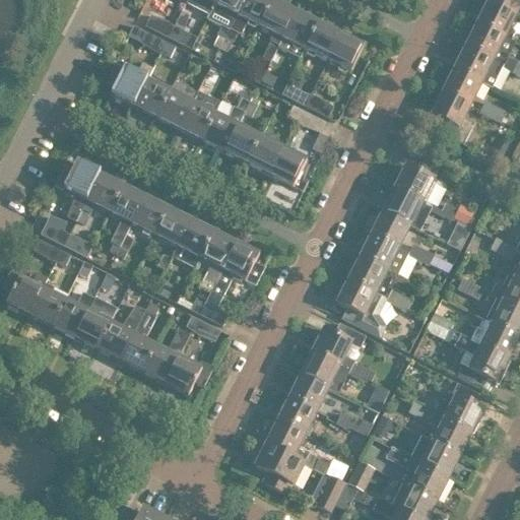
[(214,0),(186,0),(185,4),(207,15),(212,4),(214,0)]
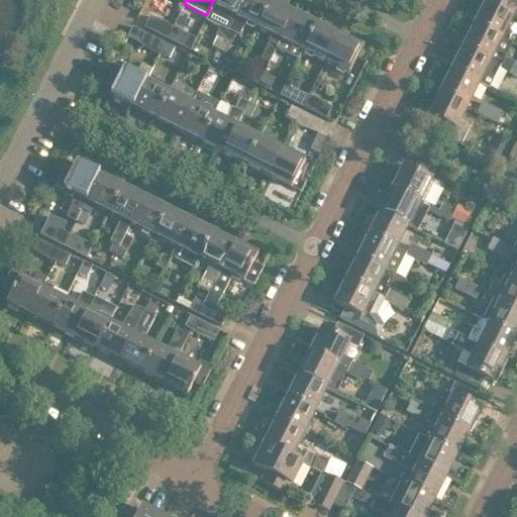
[(217,48),(241,0),(213,0),(211,4),(223,9),(216,24),(219,25),(215,34),(216,35),(211,45),(217,48)]
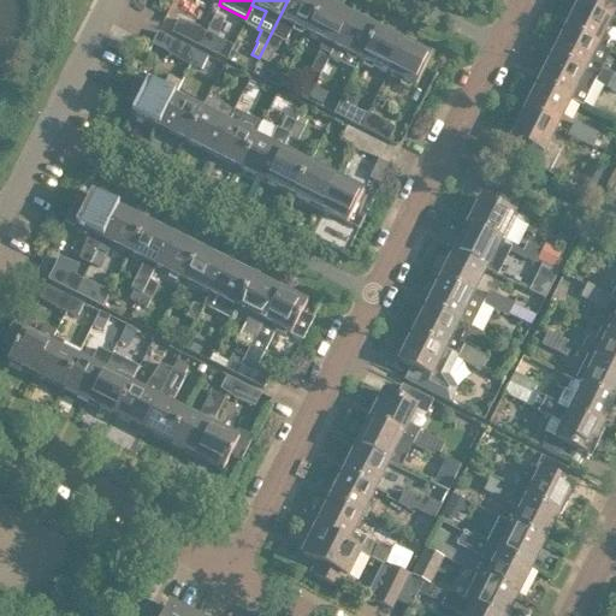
[(320,0),(288,0),(259,58),(266,61),(272,49),(274,49),(279,40),(283,42),(291,24),(306,31),(320,0)]
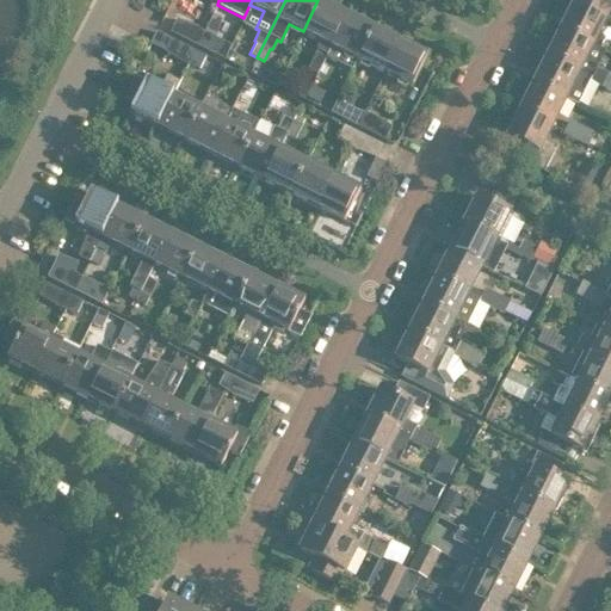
[(345,13),(319,0),(318,0),(303,31),(319,39),(306,68),(315,73),(323,57),(325,55),(345,13)]
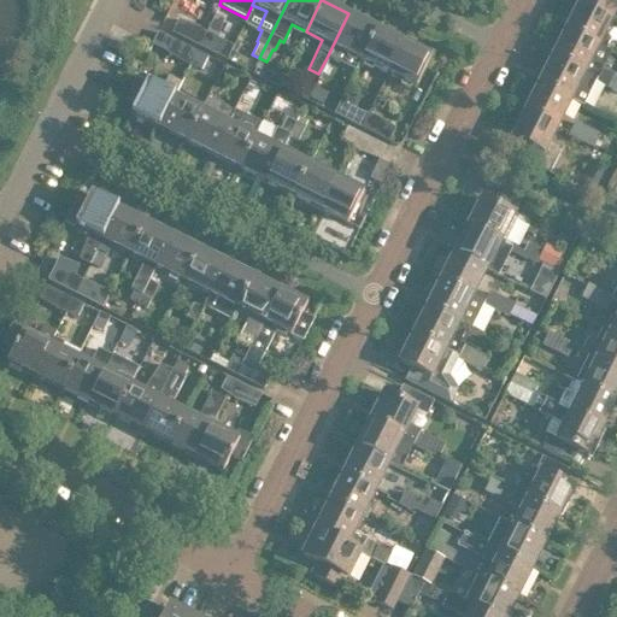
[(616,0),(580,0),(579,3),(610,18),(616,3),(616,0)]
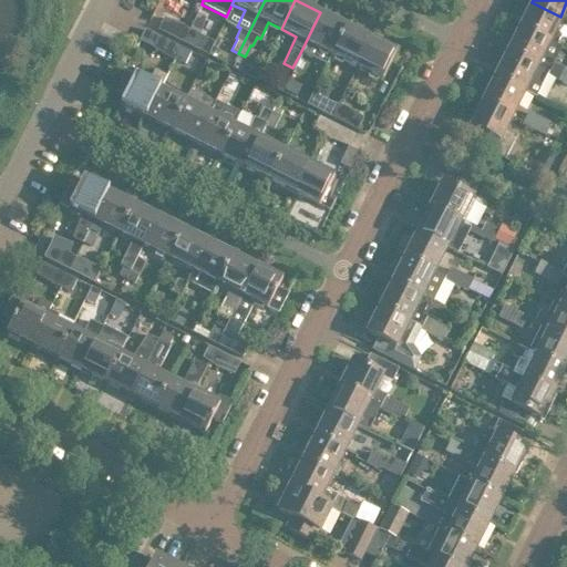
[(548,41),(560,17),(532,2),(519,27),(548,41)]
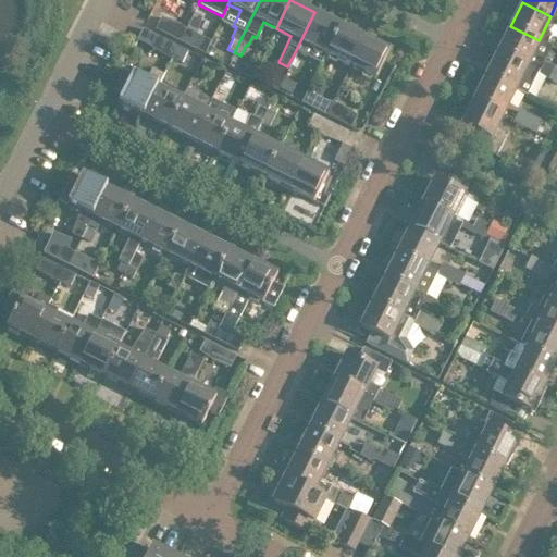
[(320,62),(325,52),(339,24),(314,12),(296,50),(320,62)]
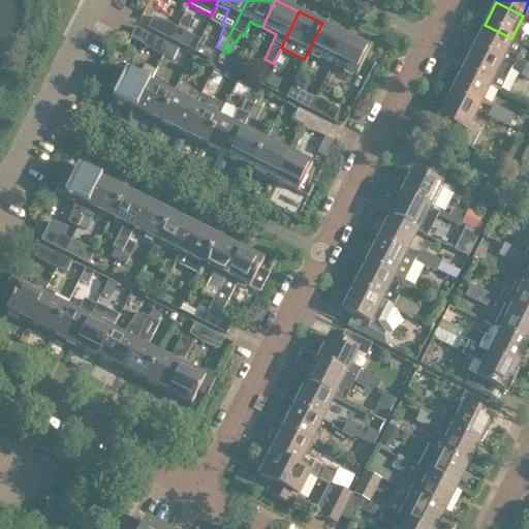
[(147,26),(170,38),(177,26),(170,23),(153,16),(147,26)]
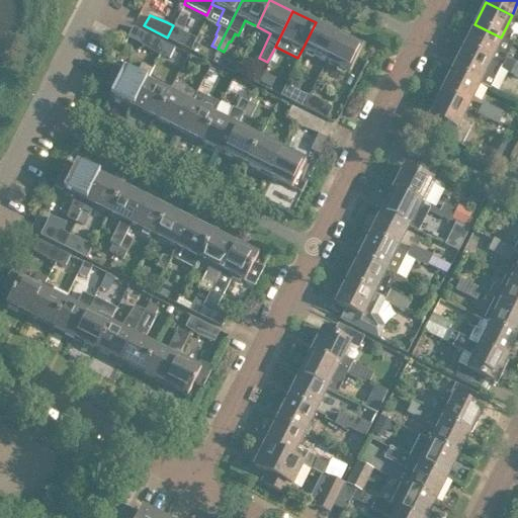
[(338,33),(316,22),(303,49),(325,60),(338,33)]
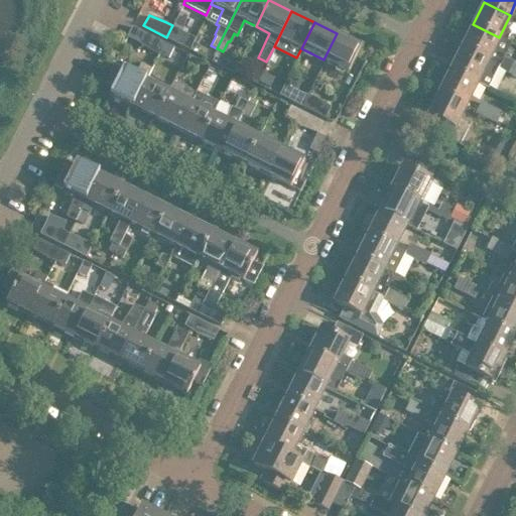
[(473,24),(462,46),(498,66),(497,68),(498,68),(508,73),(513,61),(503,56),(510,42),(499,37),(473,24)]
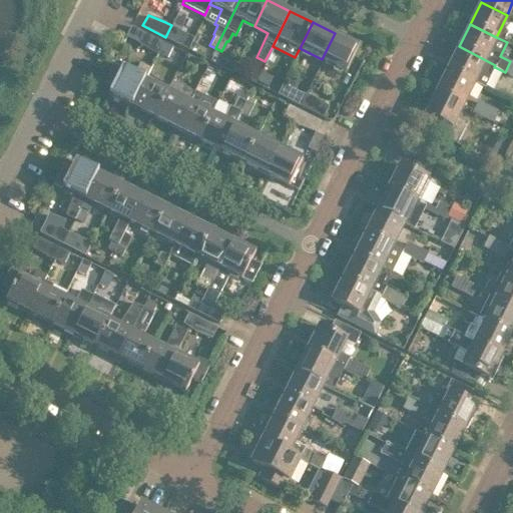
[(179,31),(171,25),(165,37),(174,42),(187,48),(192,38),(179,31)]
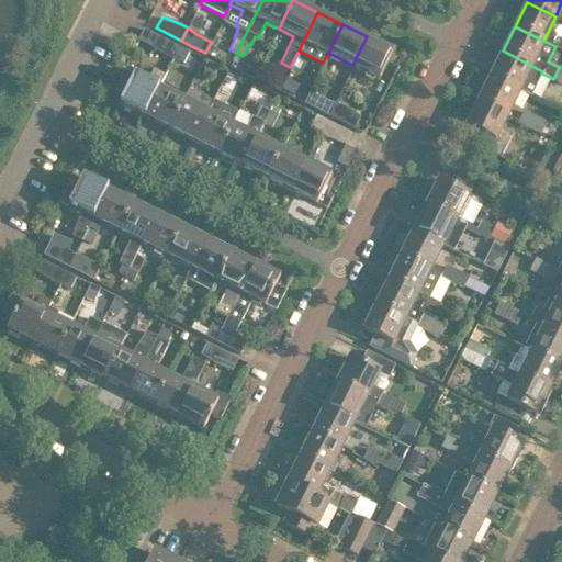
[(172,58),(179,45),(154,33),(148,44),(166,56),(172,58)]
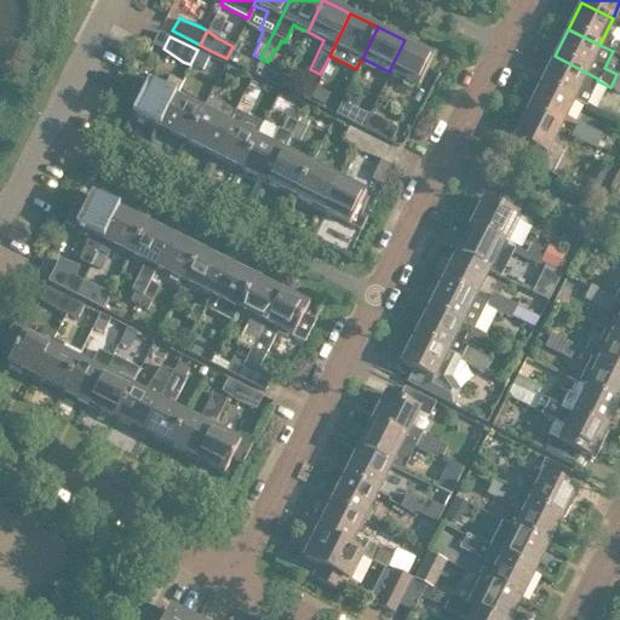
[(432,55),(405,40),(389,72),(417,86),(432,55)]
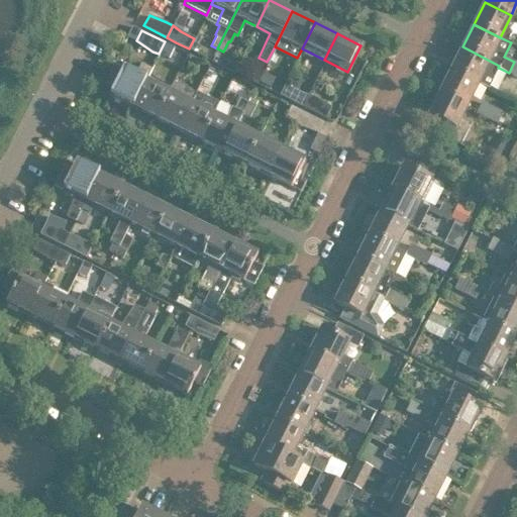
[(174,46),(165,41),(159,54),(169,57),(174,46)]
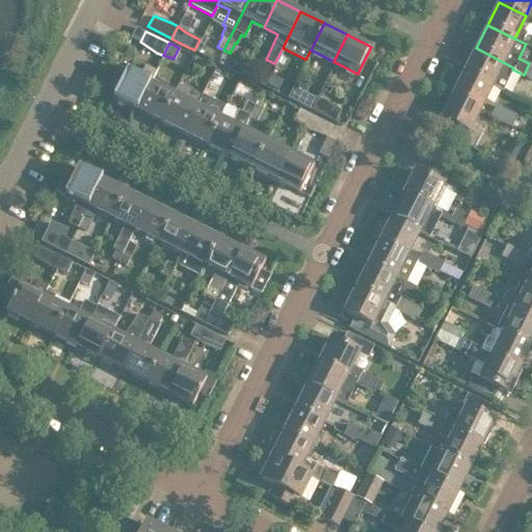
[(502,90),(513,70),(512,70),(513,68),(476,48),(464,71),(491,84),(502,90)]
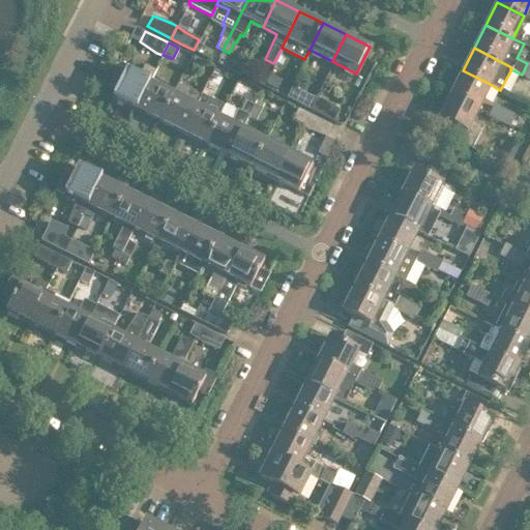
[(206,61),(196,56),(193,65),(202,69),(206,61)]
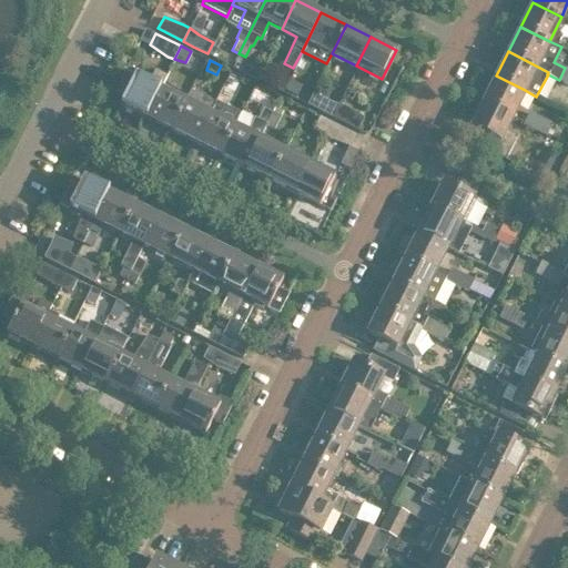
[(145,118),(160,89),(166,75),(154,70),(148,82),(124,70),(115,88),(125,93),(120,105),(145,118)]
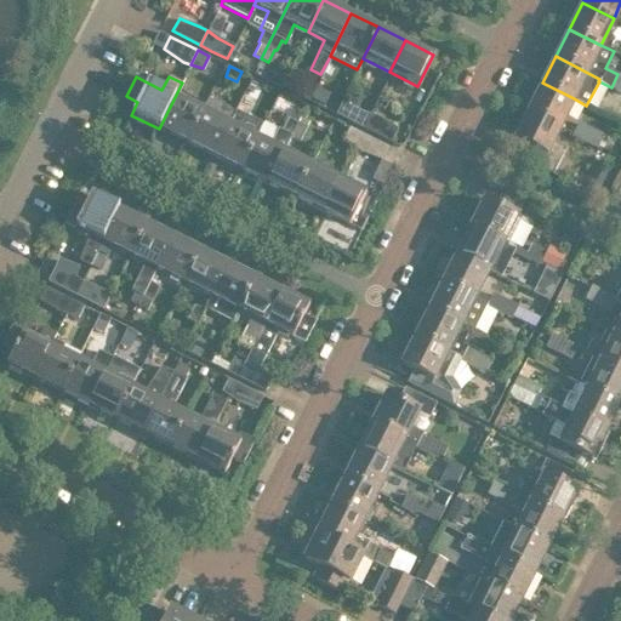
[(280,89),(295,96),(300,87),(284,80),(280,89)]
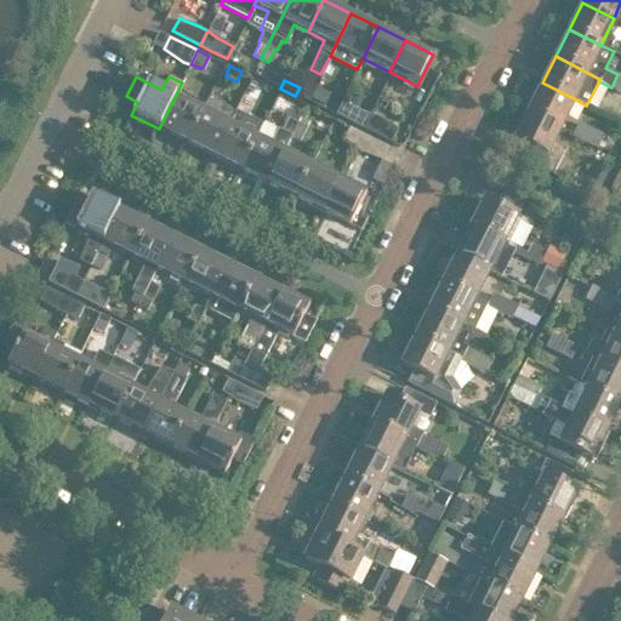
[(529,110),(560,126),(574,98),(542,83),(529,110)]
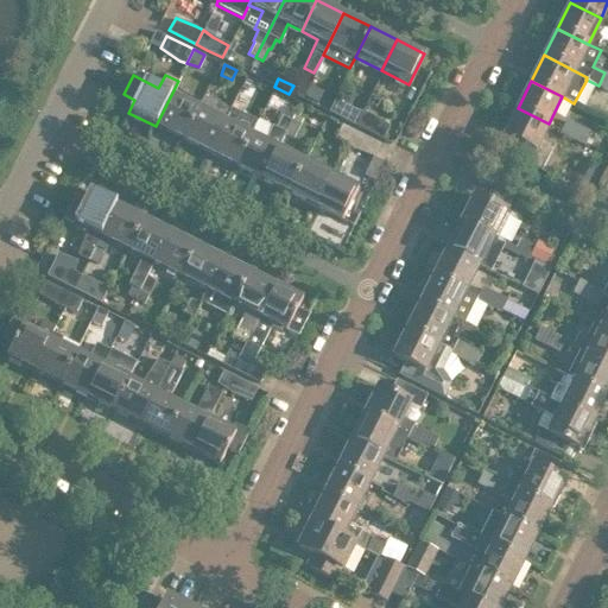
[(321,92),(308,84),(303,94),(316,101),(321,92)]
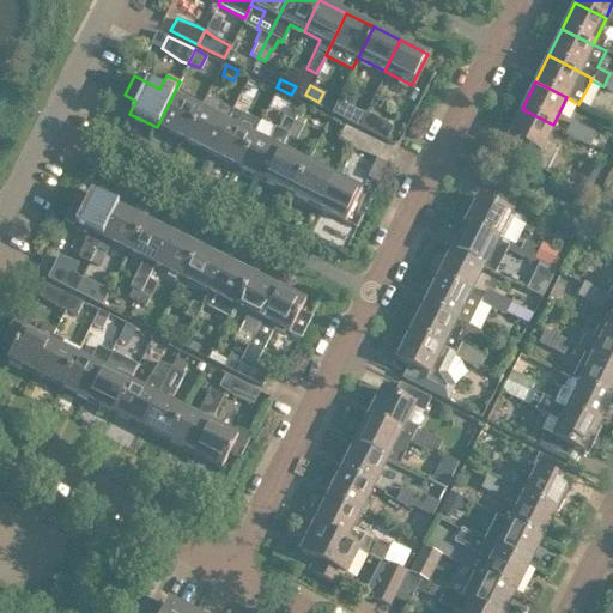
[(240,93),(231,110),(242,113),(249,98),(240,93)]
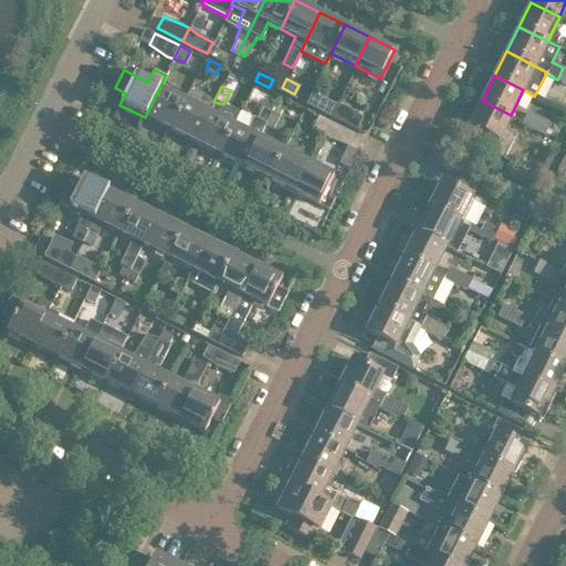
[(159,88),(145,117),(169,129),(184,101),(159,88)]
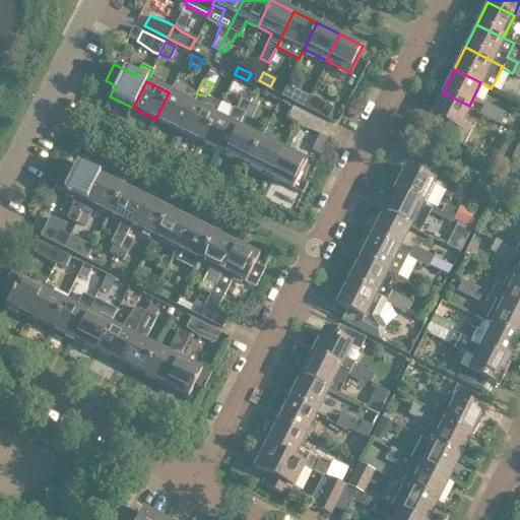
[(178,130),(192,104),(196,95),(190,90),(180,84),(174,83),(169,92),(155,119),(178,130)]
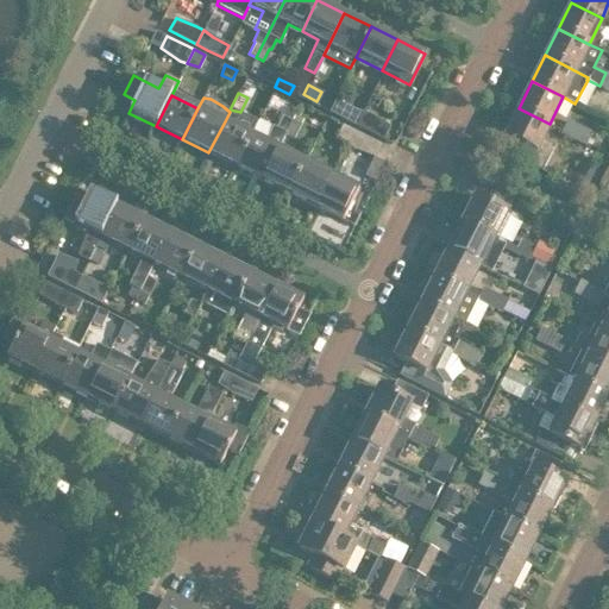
[(351,106),(336,98),(328,111),(345,119),(356,124),(362,111),(351,106)]
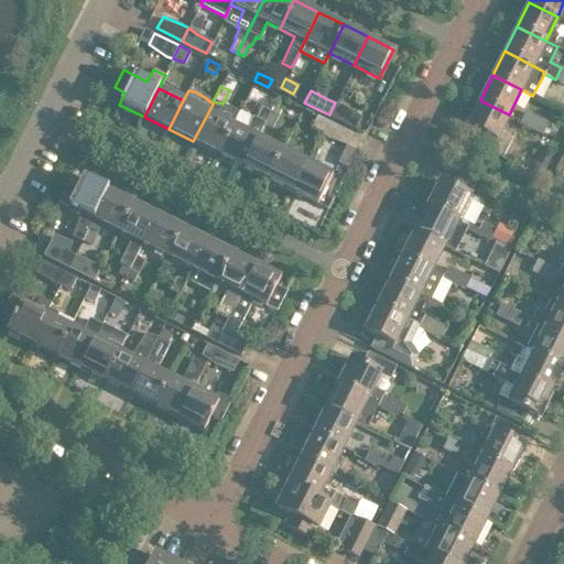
[(467,126),(479,131),(474,143),(486,150),(501,158),(512,134),(501,129),(509,115),(480,100),(467,126)]
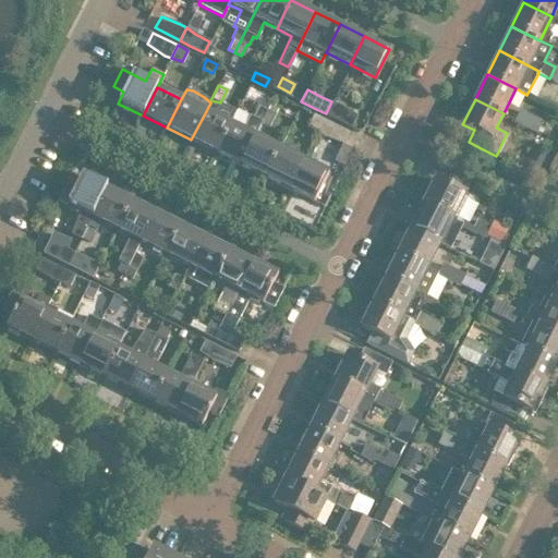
[(331,101),(326,113),(351,126),(356,114),(339,104),(331,101)]
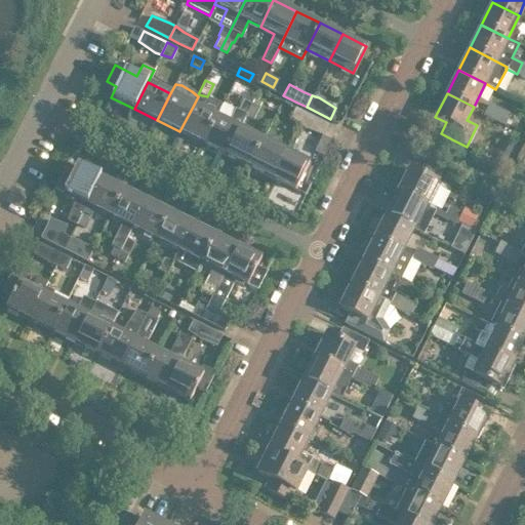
[(202,144),(226,155),(239,127),(244,117),(250,104),(241,99),(236,110),(232,108),(226,120),(216,116),(202,144)]
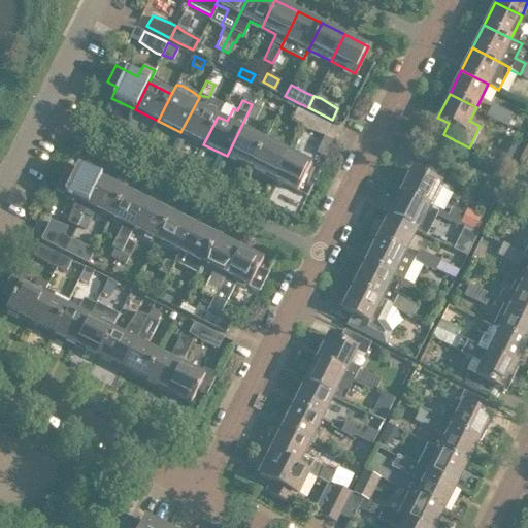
[(487,112),(486,114),(496,120),(502,109),(491,103),(487,112)]
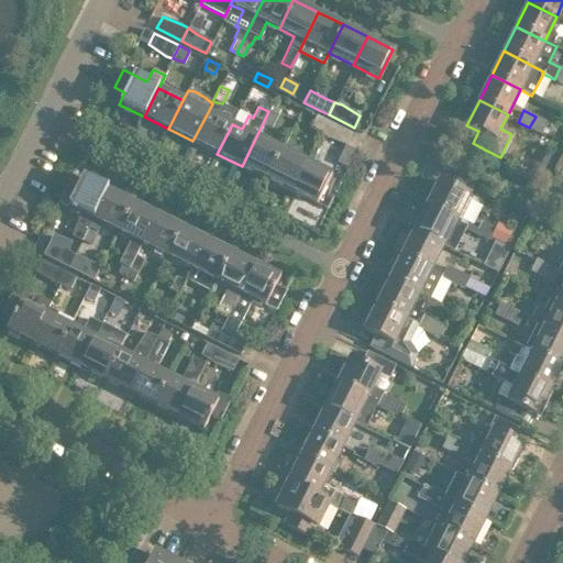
[(276,116),(268,111),(262,125),(271,129),(276,116)]
